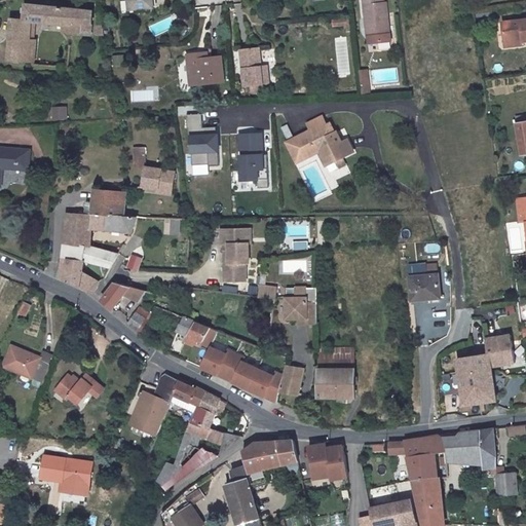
[(130,0),(125,1),(126,14),(151,11),(150,6),(153,5),(152,0),(130,0)]
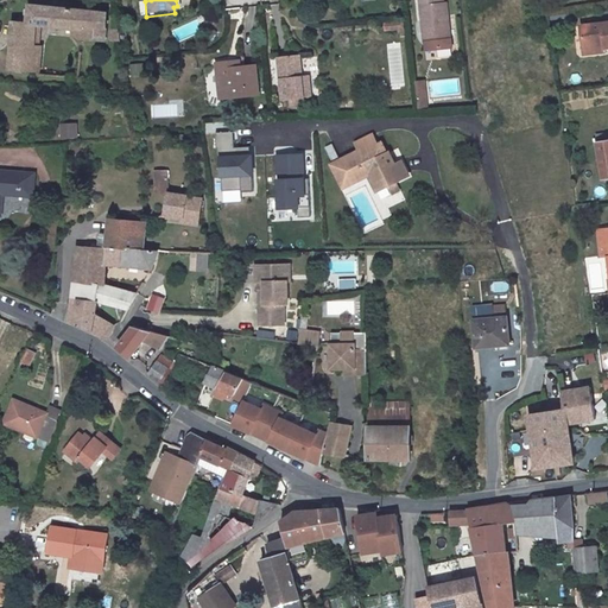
[(444,0),(419,0),(424,42),(451,38),(448,1),(444,1),(444,0)]
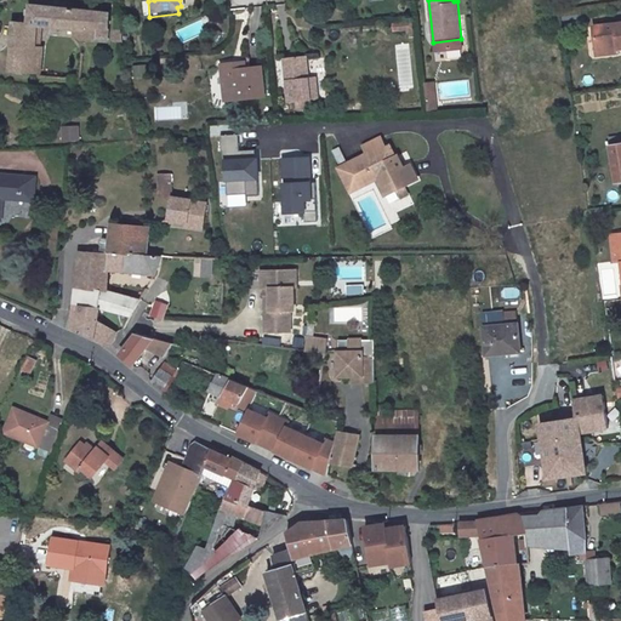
[(109,13),(29,5),(28,22),(12,22),(9,72),(39,73),(44,26),(73,29),(73,35),(84,36),(84,40),(107,41),(109,13)]
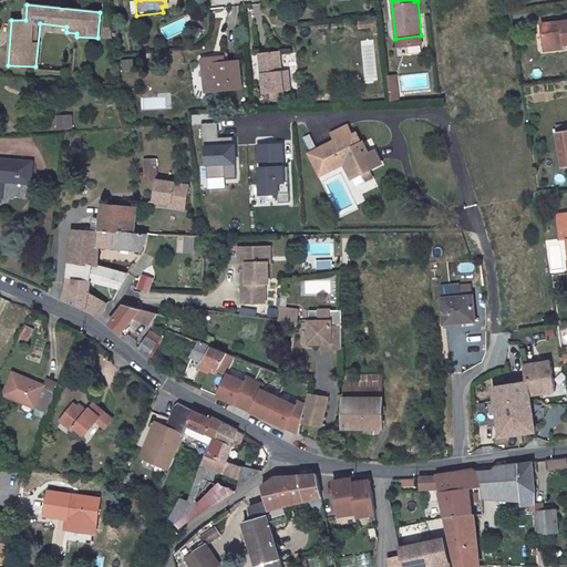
[(360,27),(380,24),(380,17),(359,19),(360,27)]
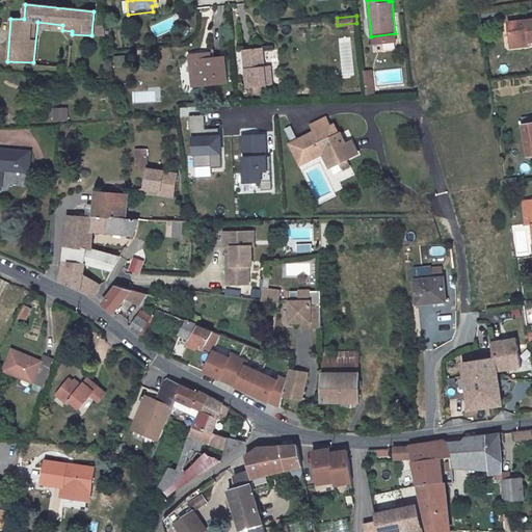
[(531,20),(508,23),(511,44),(529,43),(531,42),(531,20)]
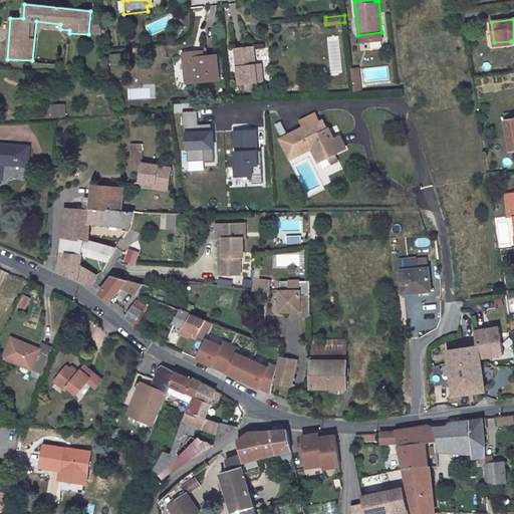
[(342,72),(337,37),(326,39),(331,73),(342,72)]
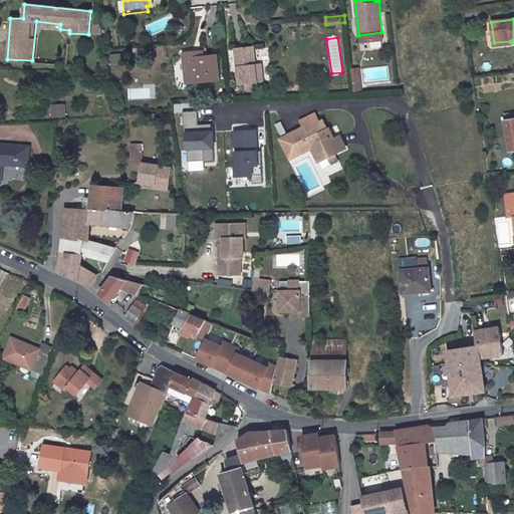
[(198,45),(187,46),(188,54),(184,54),(185,66),(191,66),(192,74),(218,72),(215,49),(205,51),(199,51),(198,45)]
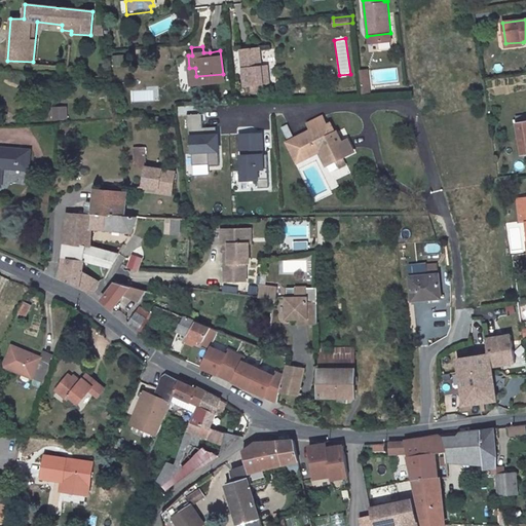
[(260,46),(240,47),(245,85),(269,83),(267,64),(262,64),(260,46)]
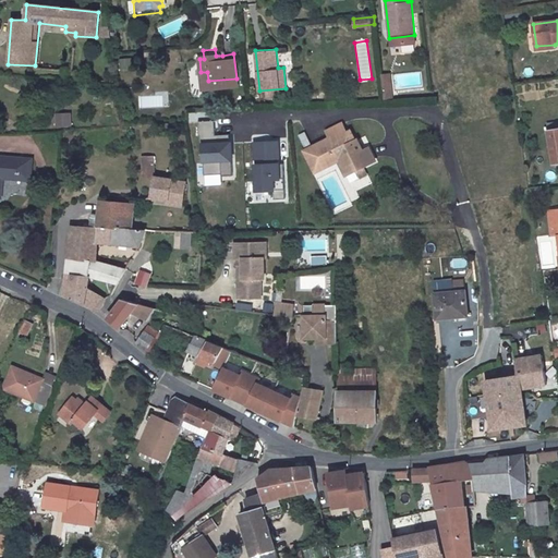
[(391,73),(383,74),(385,92),(392,91),(391,73)]
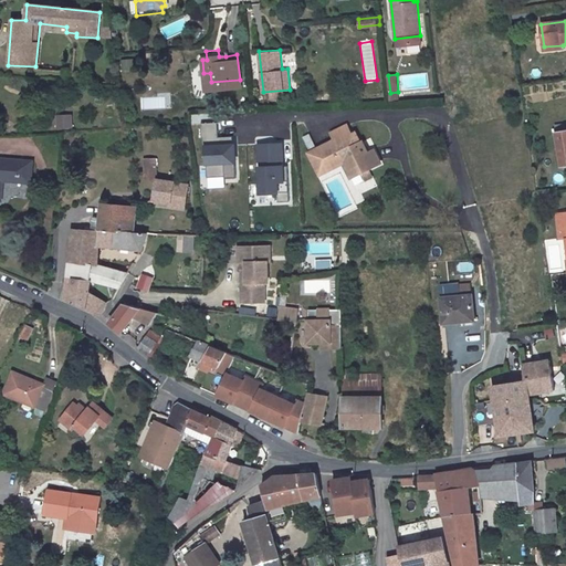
[(398,92),(390,93),(391,102),(399,101),(398,92)]
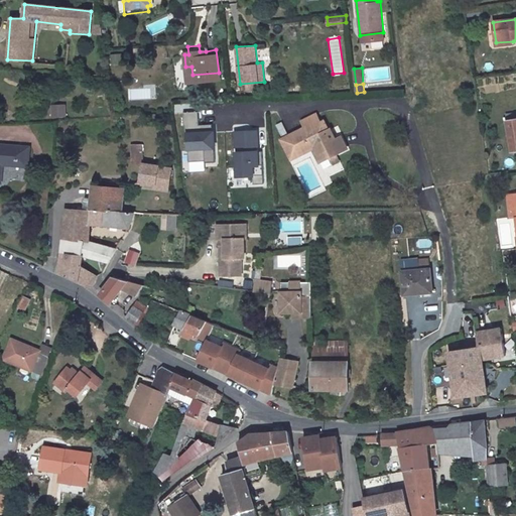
[(69,116),(68,103),(52,104),(53,117),(69,116)]
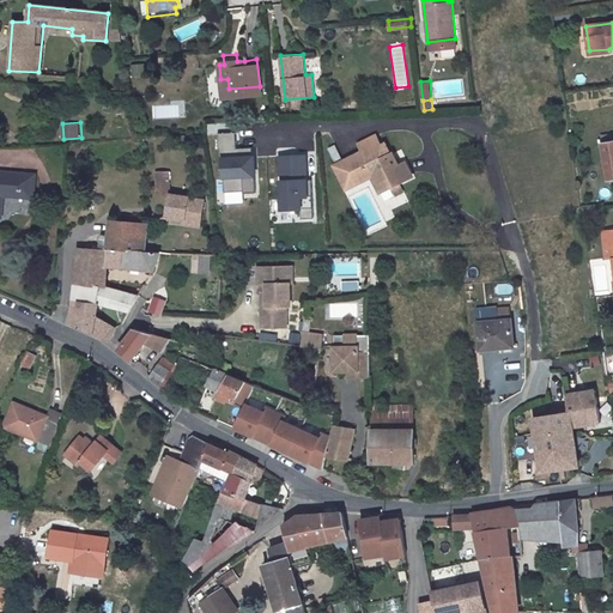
[(255,190),(254,155),(252,155),(236,156),(236,146),(236,131),(217,132),(218,147),(219,147),(220,157),(223,157),(224,190),(243,189),(243,192),(255,190)]
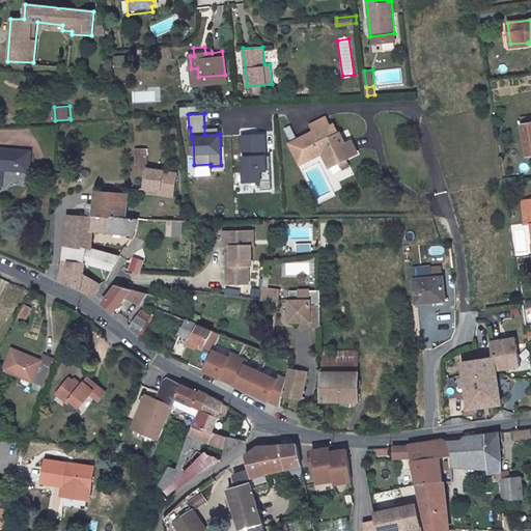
[(345,140),(340,129),(338,131),(333,120),(329,122),(324,114),(309,122),(313,130),(290,141),(289,142),(290,143),(301,162),(322,149),(326,158),(334,154),(337,160),(342,168),(346,166),(342,158),(352,152),(350,148),(354,145),(350,137),(345,140)]
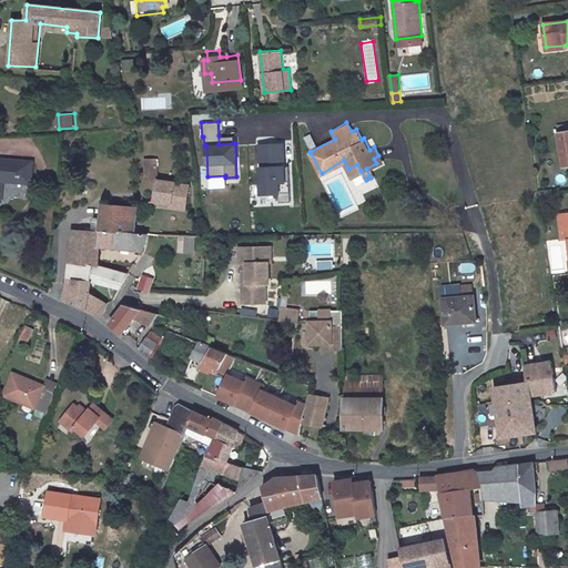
[(567,128),(555,131),(560,158),(561,164),(567,162),(567,128)]
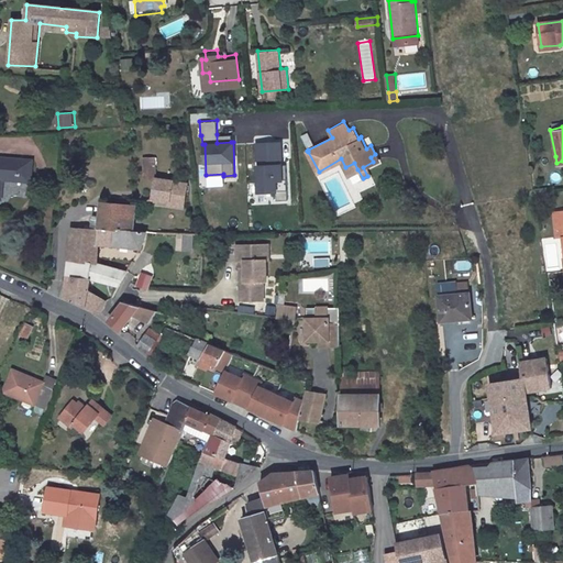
[(280,157),(280,141),(272,142),(273,157),(280,157)]
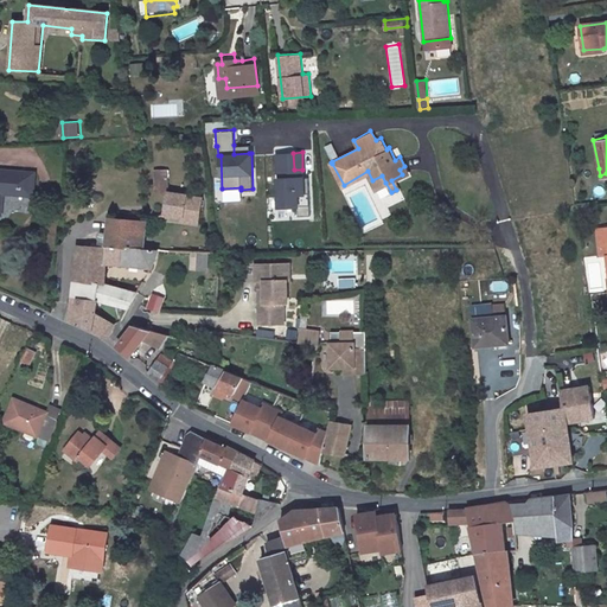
[(310,215),(308,177),(302,177),(302,170),(294,170),(293,153),(276,153),(279,205),(296,205),(298,215),(310,215)]
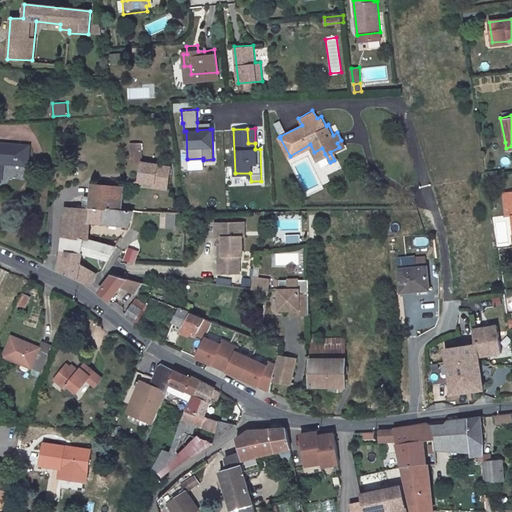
[(140,141),(129,142),(131,162),(142,161),(140,141)]
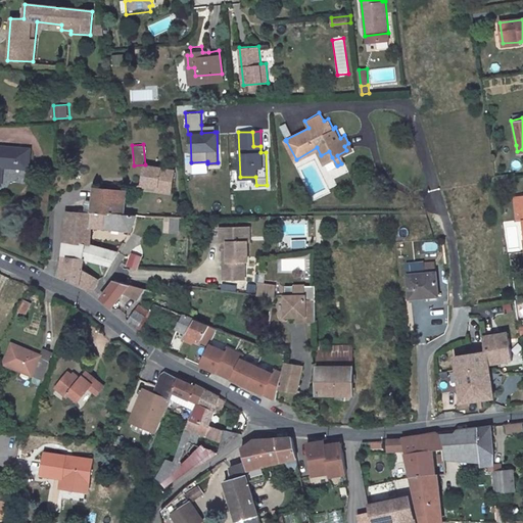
[(30,148),(0,145),(0,183),(1,184),(2,165),(28,168),(30,148)]
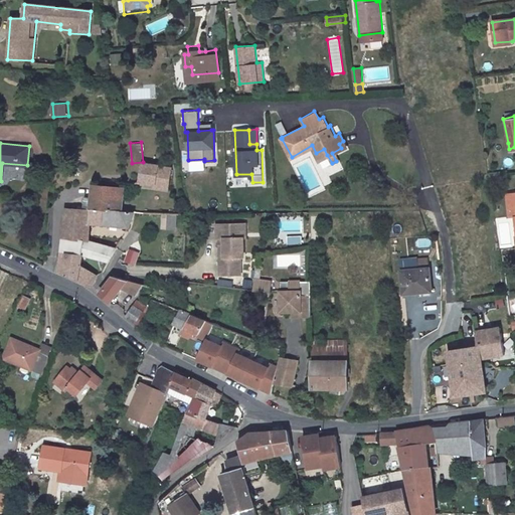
[(324,149),(316,153),(320,159),(327,155),(324,149)]
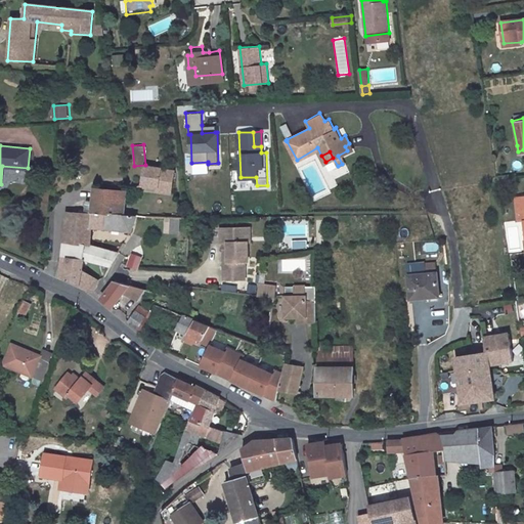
[(173,171),(145,166),(141,186),(171,190),(173,171)]
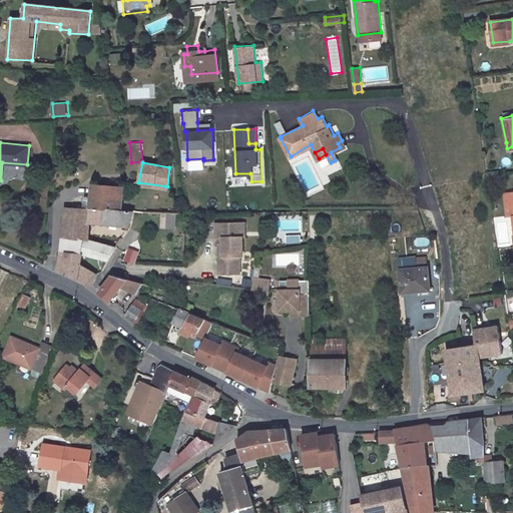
[(124,188),(93,184),(89,209),(119,211),(124,188)]
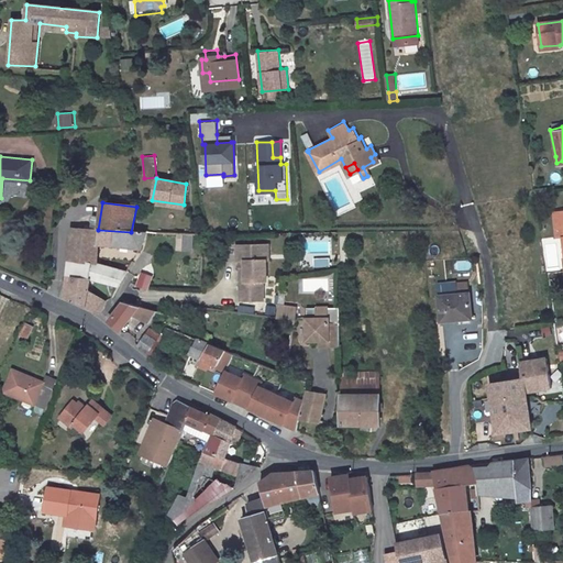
[(98,230),(73,228),(63,297),(98,312),(102,309),(106,301),(88,290),(90,278),(117,291),(131,266),(109,262),(94,256),(98,245),(141,250),(146,233),(131,232),(98,230)]
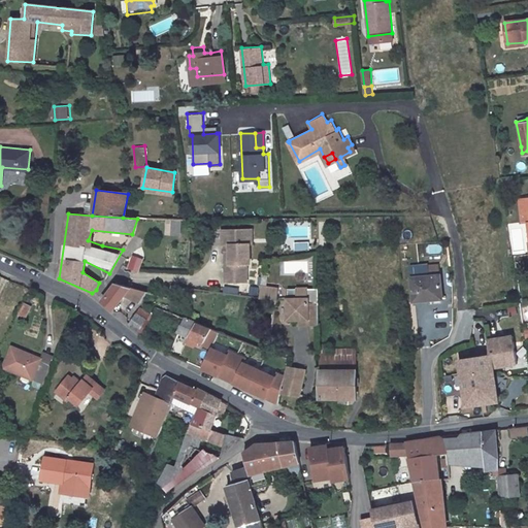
[(176,218),(167,218),(167,231),(176,231),(176,218)]
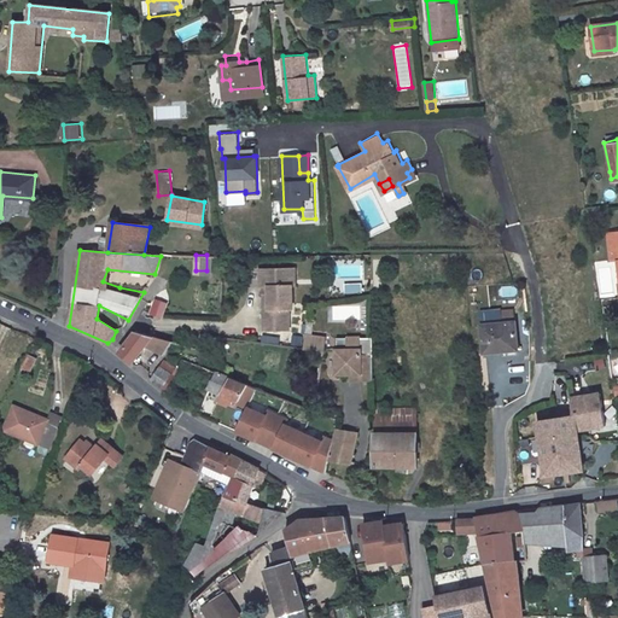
[(285,266),(258,267),(258,284),(261,284),(267,284),(267,299),(262,299),(262,328),(287,328),(287,307),(291,307),(291,283),(285,283),(285,266)]
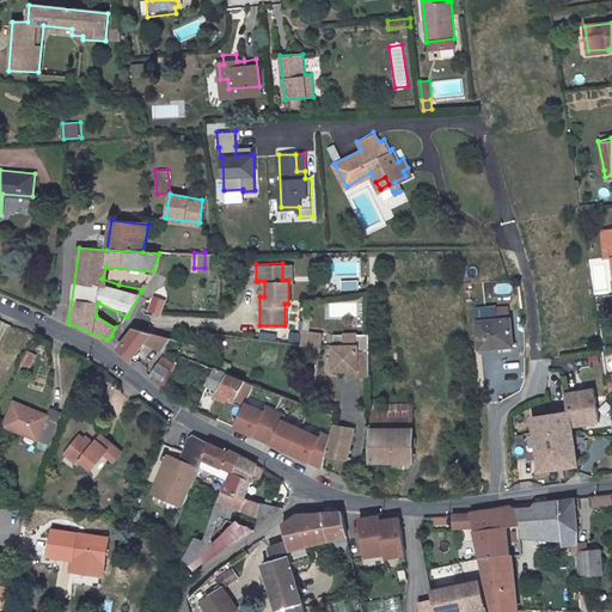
[(360,279),(343,280),(343,291),(361,289),(360,279)]
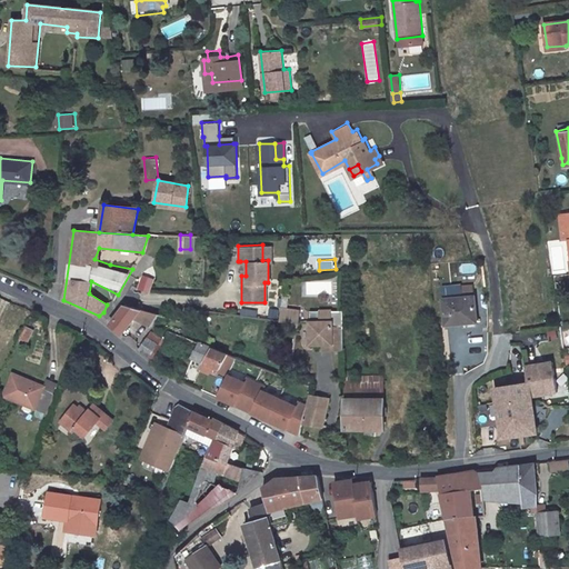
[(145,276),(139,289),(150,292),(155,279),(145,276)]
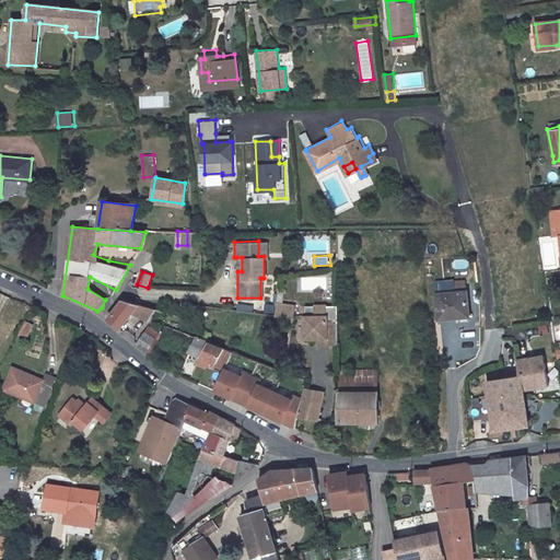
[(465,280),(454,281),(455,293),(438,294),(440,319),(470,317),(468,292),(466,292),(465,280)]
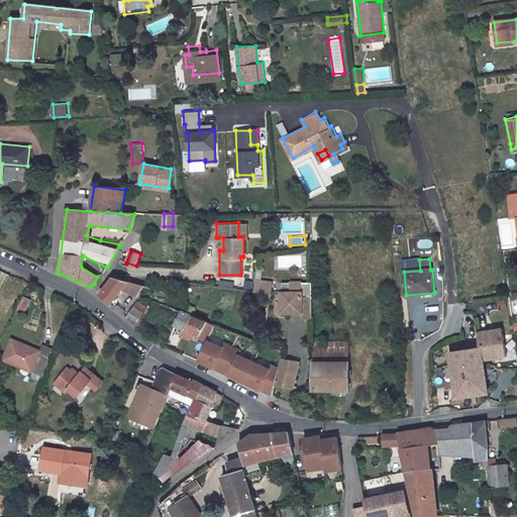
[(261,270),(255,270),(253,280),(251,293),(269,296),(270,282),(260,281),(261,270)]
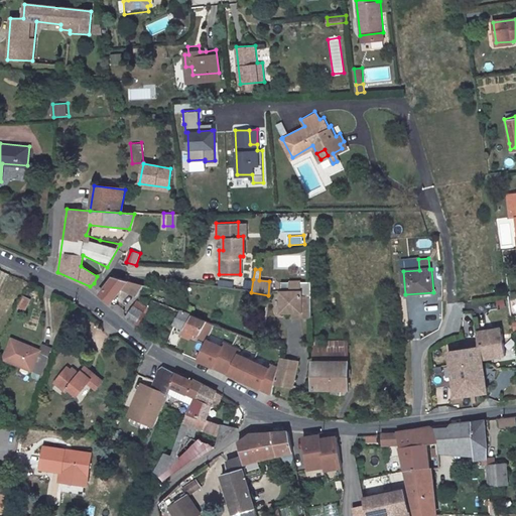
[(128,282),(114,277),(99,295),(101,298),(110,305),(121,290),(128,282)]
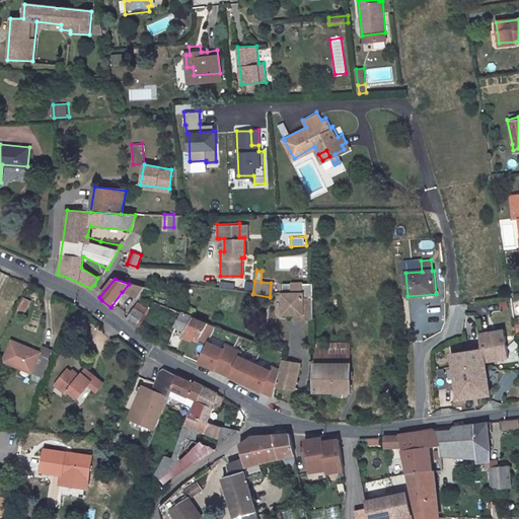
[(146,289),(129,284),(122,292),(139,298),(146,289)]
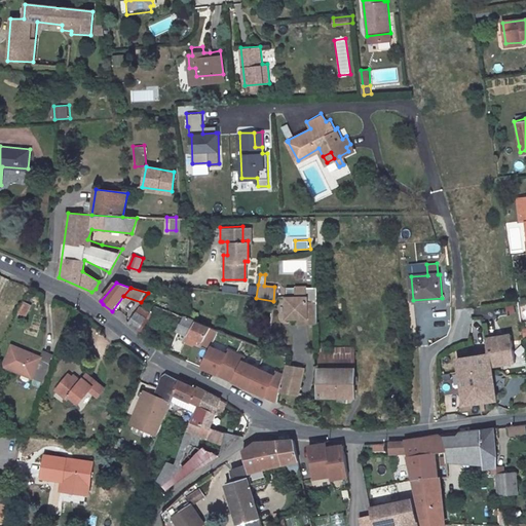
[(298,320),(307,320),(307,325),(317,325),(317,304),(307,304),(307,289),(293,290),(293,298),(287,298),(287,320),(298,320)]
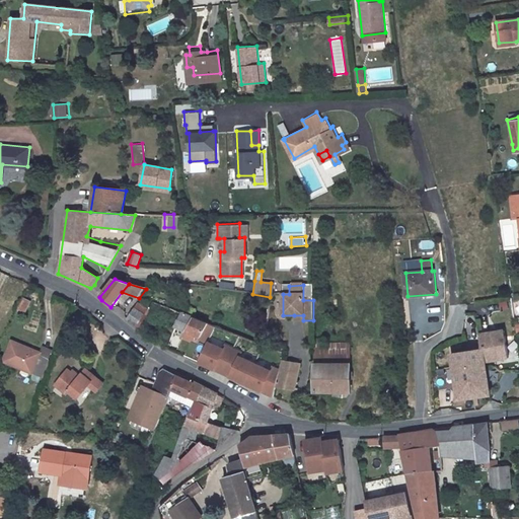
[(25,297),(22,307),(30,309),(33,299),(25,297)]
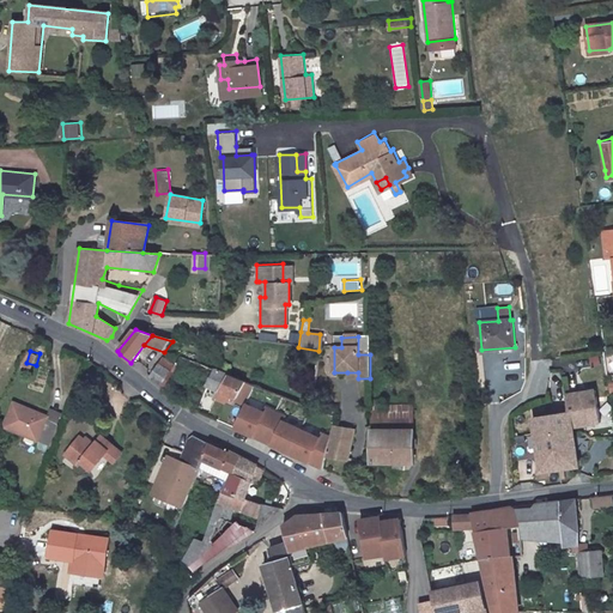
[(176,366),(164,358),(151,378),(163,388),(176,366)]
